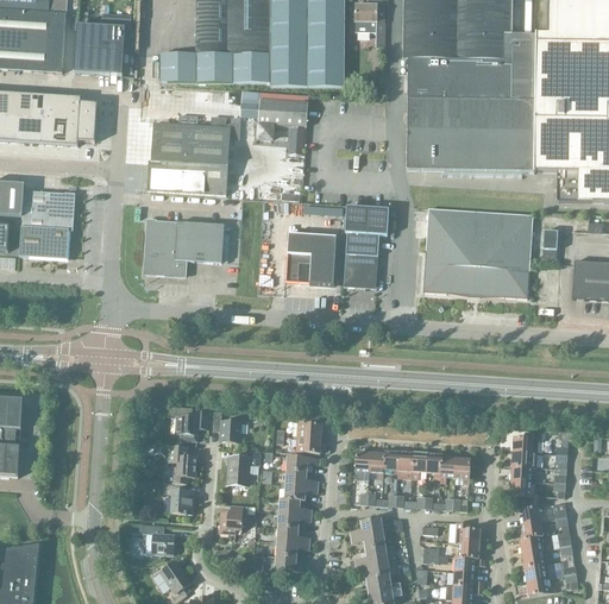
[(0,0),(0,67),(63,71),(67,0),(0,0)]
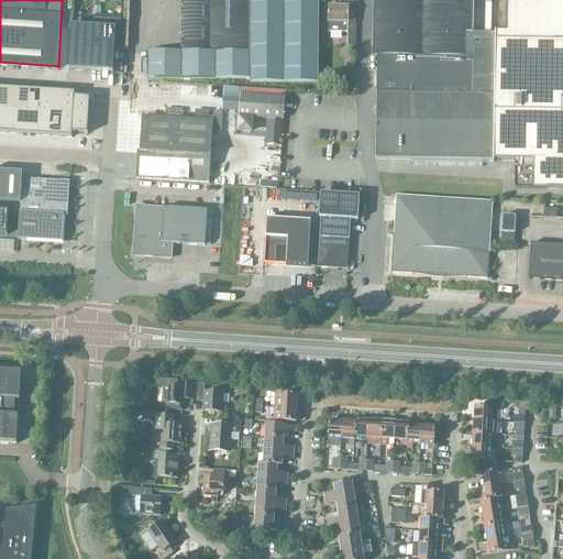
[(148,47),(148,74),(250,75),(250,78),(318,78),(318,0),(181,0),(181,47),(148,47)]
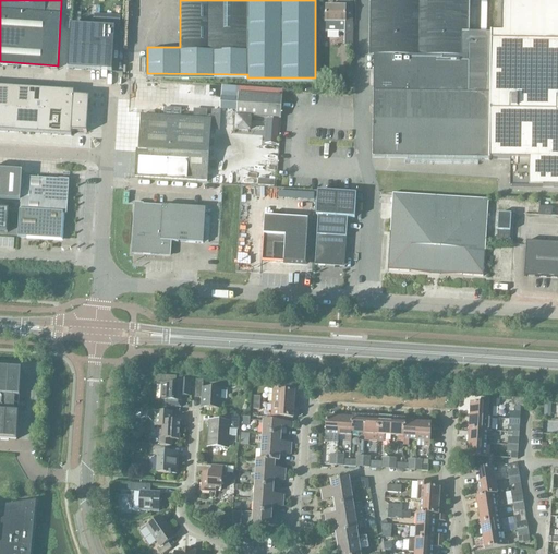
[(326,17),(326,27),(344,28),(344,41),(353,41),(353,19),(353,10),(353,0),(339,0),(339,2),(326,2),(326,17)]
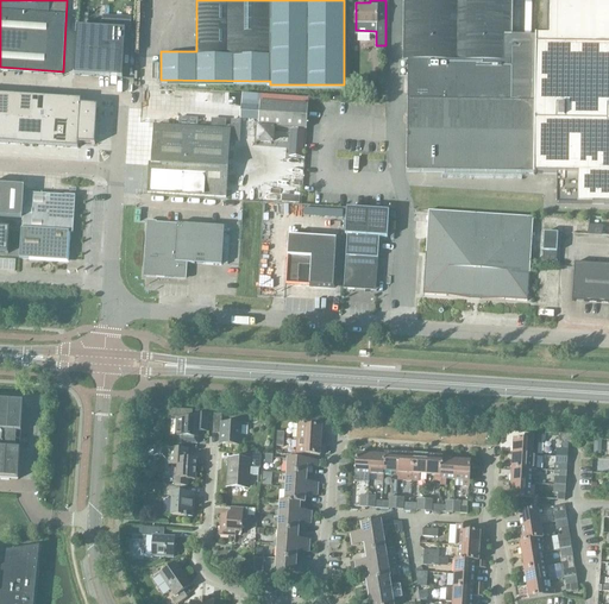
[(405,0),(403,56),(408,56),(408,96),(407,167),(533,169),(533,153),(533,145),(533,125),(533,117),(534,32),(513,32),(513,0),(405,0)]
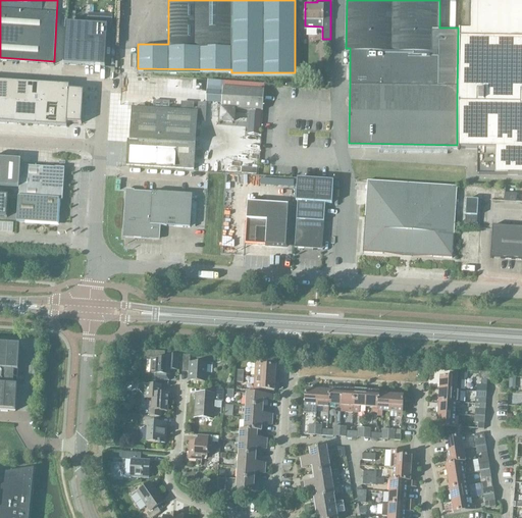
[(457,124),(457,132),(458,132),(458,145),(478,145),(477,171),(521,171),(521,0),(469,0),(470,28),(459,28),(458,100),(457,100),(457,107),(458,107),(458,124),(457,124)]
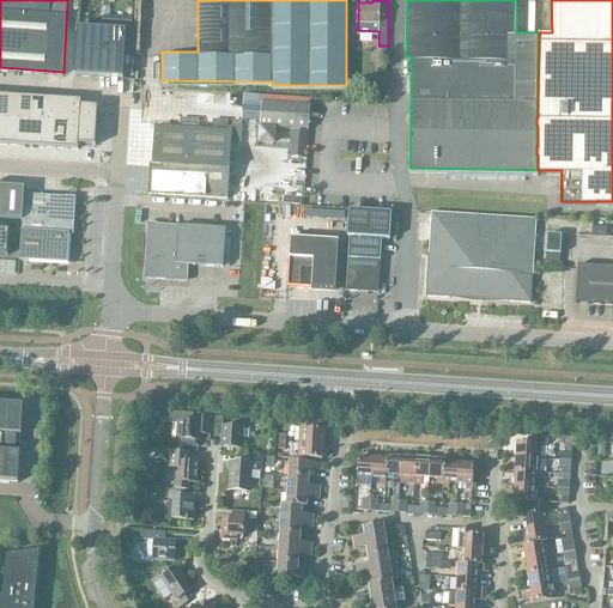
[(78,23),(74,72),(123,74),(126,26),(78,23)]
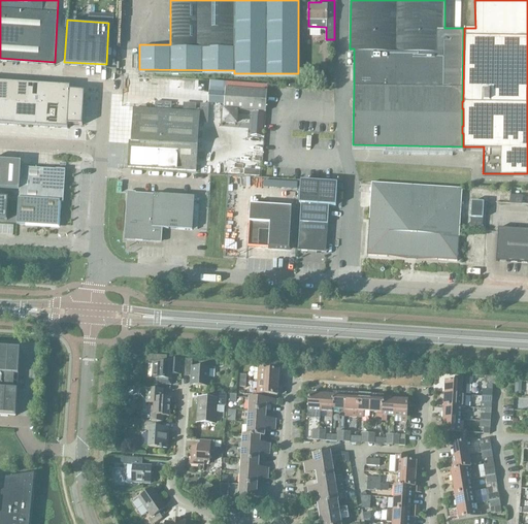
[(119,70),(133,71),(134,65),(120,63),(119,70)]
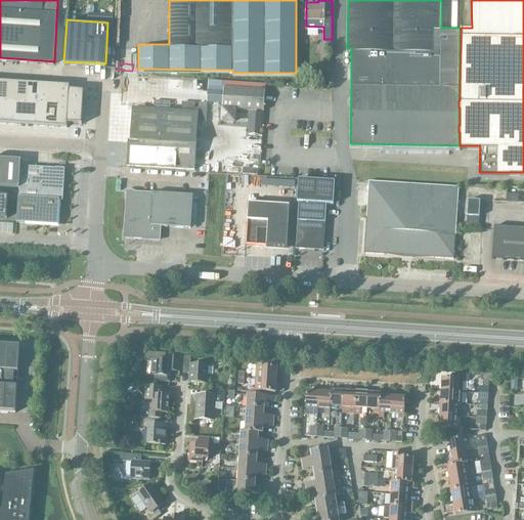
[(195,90),(195,77),(183,76),(183,89),(195,90)]
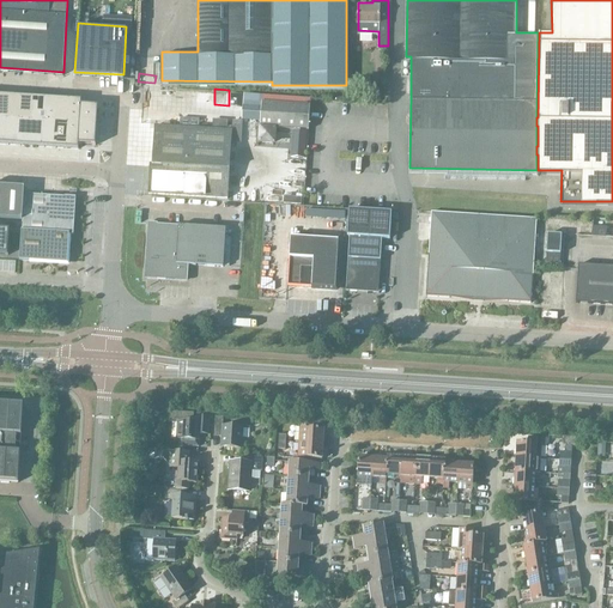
[(0,91),(0,140),(79,145),(79,140),(96,141),(98,102),(82,102),(82,97),(0,91)]
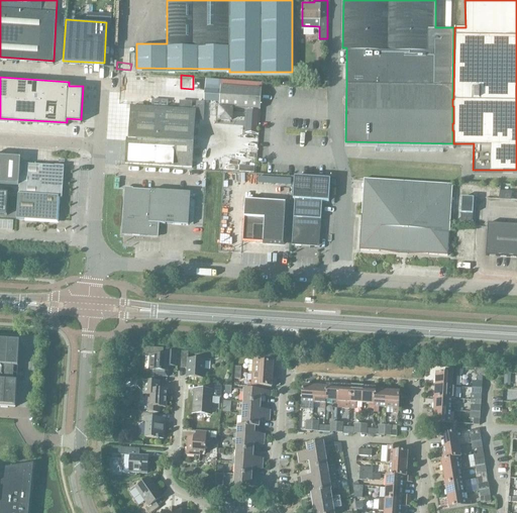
[(220,103),(261,106),(262,86),(221,83),(220,103)]
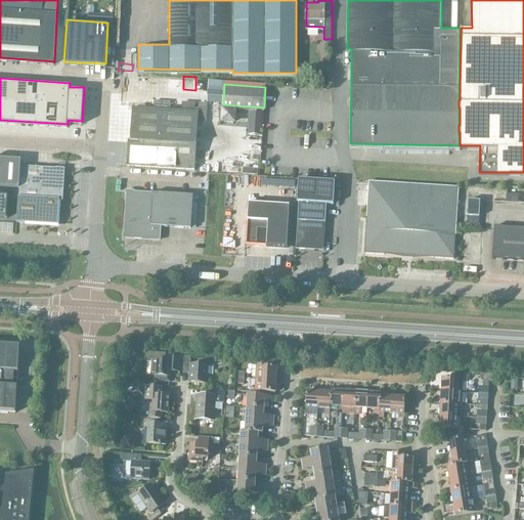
[(129,138),(127,162),(129,163),(194,166),(195,149),(197,141),(199,109),(133,104),(131,139),(129,138)]
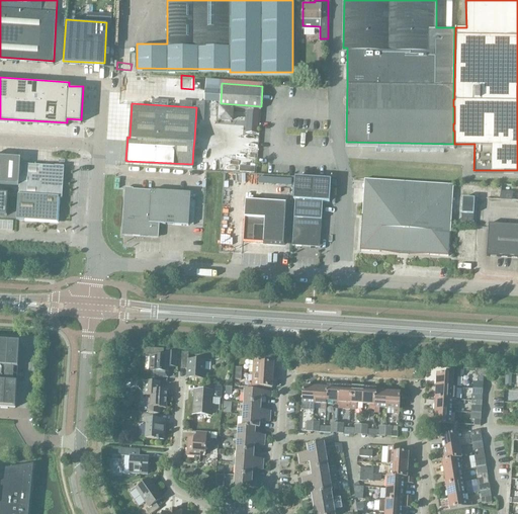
[(0,181),(18,182),(16,217),(57,219),(59,194),(62,194),(64,164),(20,161),(21,155),(0,153),(0,181)]
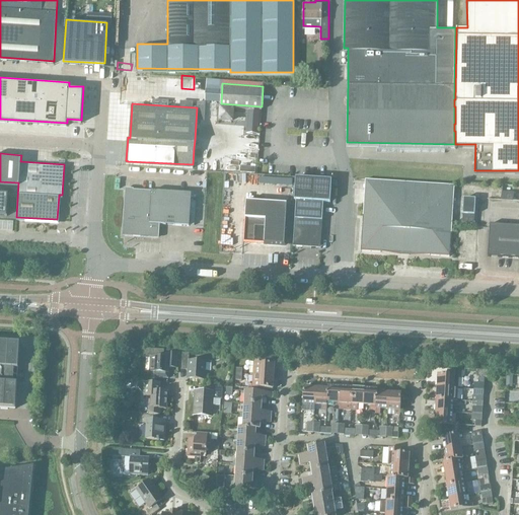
[(210,154),(210,163),(229,163),(229,159),(216,159),(216,154),(210,154)]
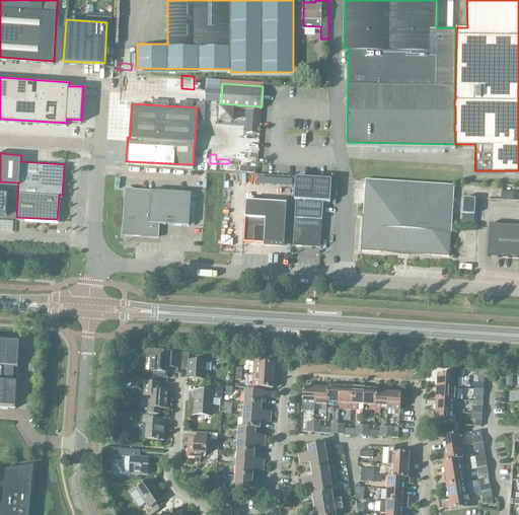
[(330,200),(331,176),(296,174),(294,197),(296,197),(293,242),(302,243),(302,241),(319,242),(319,237),(320,228),(320,226),(321,227),(323,199),(330,200)]
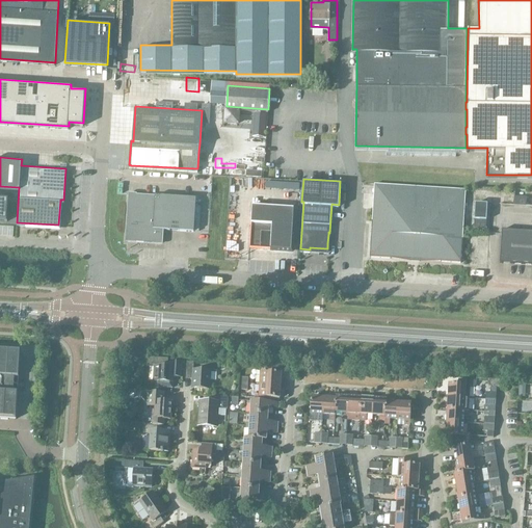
[(441,257),(441,258),(461,259),(466,186),(374,181),(370,254),(391,255),(391,254),(410,253),(414,256),(418,257),(421,254),(441,257)]
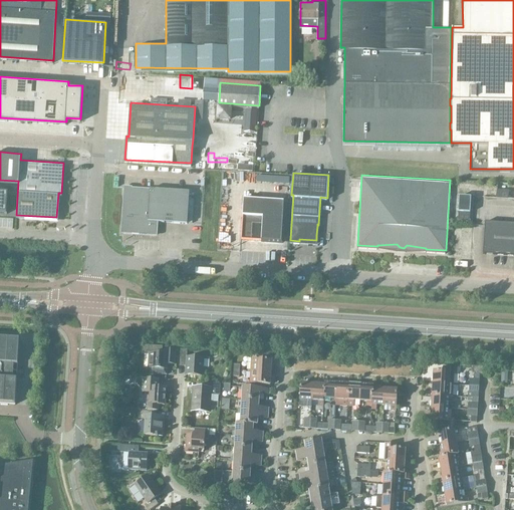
[(122,229),(157,232),(157,219),(187,221),(189,189),(125,185),(122,229)]
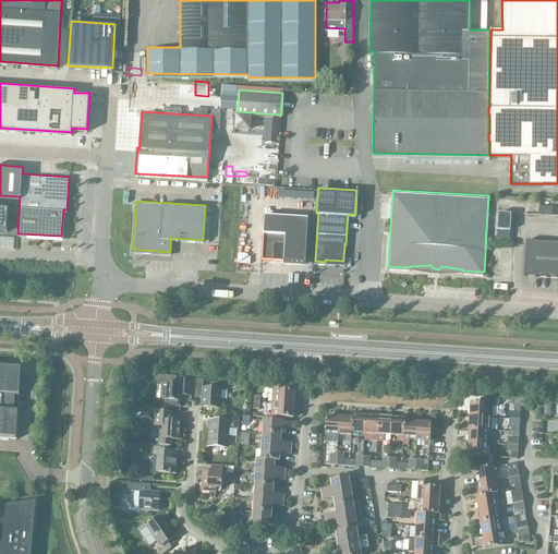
[(540,203),(538,212),(552,213),(553,203),(540,203)]
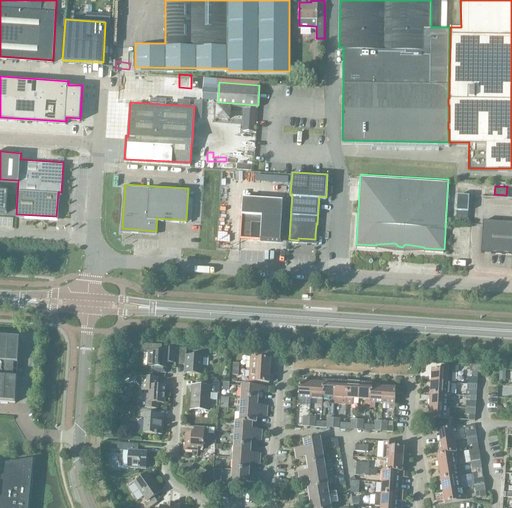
[(0,187),(0,208),(7,209),(8,188),(0,187)]
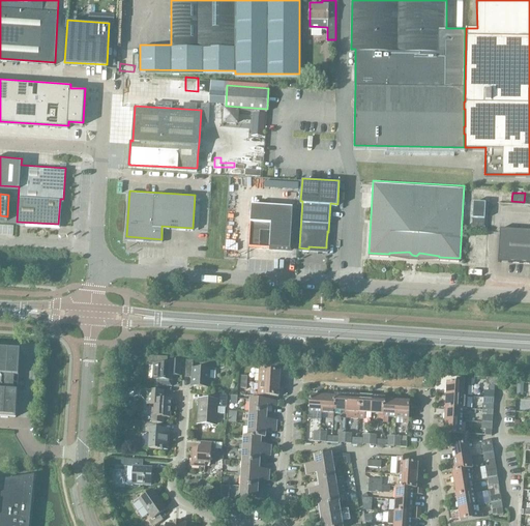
[(473,199),(472,215),(484,216),(486,199),(473,199)]
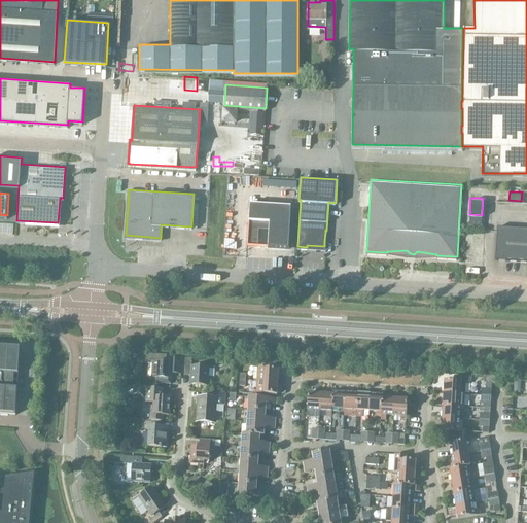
[(275,245),(289,245),(290,229),(291,204),(250,201),(247,240),(250,243),(275,244),(275,245)]
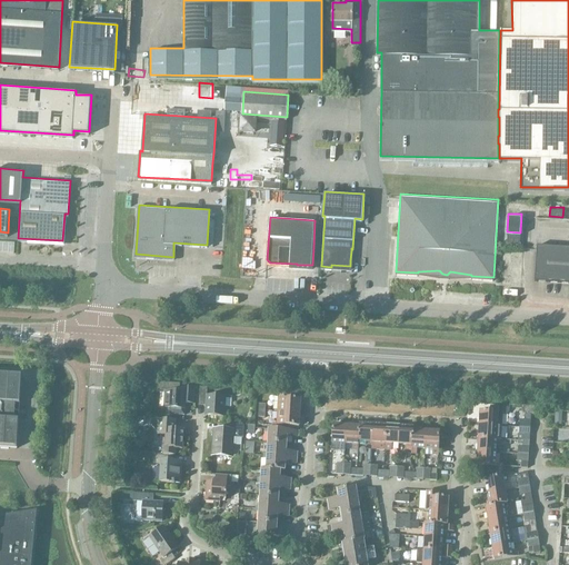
[(568,244),(537,243),(535,278),(568,279),(568,244)]
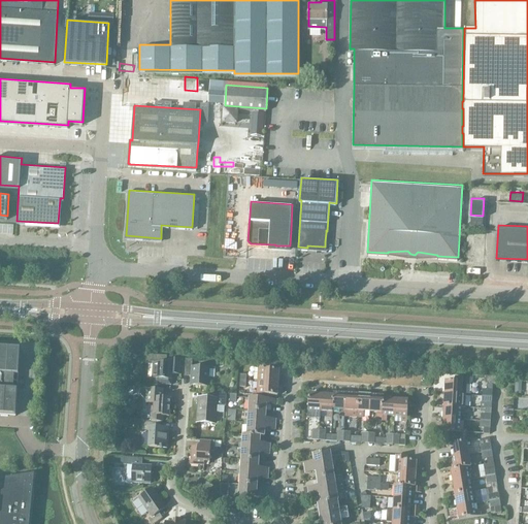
[(0,411),(15,413),(20,346),(0,344),(0,411)]
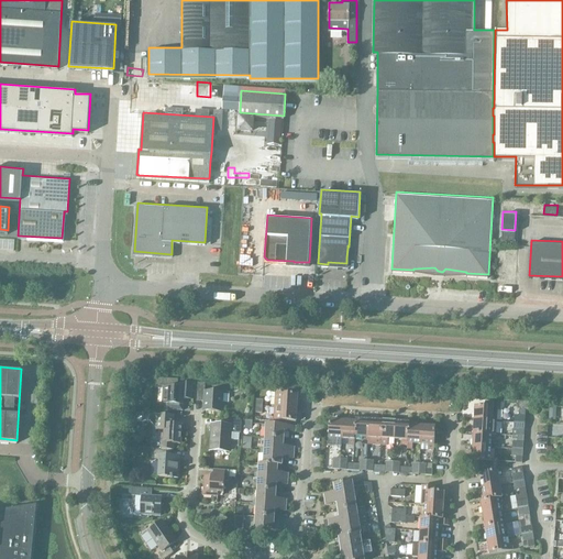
[(165,401),(165,406),(183,407),(184,395),(192,395),(194,380),(180,379),(180,380),(177,380),(178,376),(157,374),(156,384),(163,384),(162,401),(165,401)]
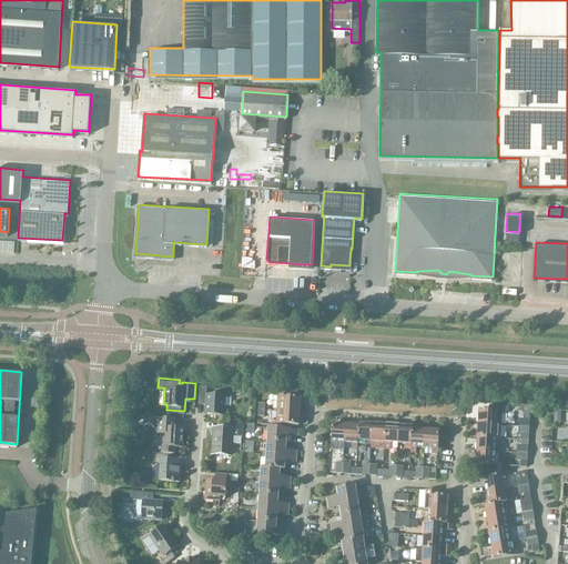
[(205,411),(224,412),(225,392),(206,391),(208,383),(200,382),(199,396),(206,396),(205,411)]
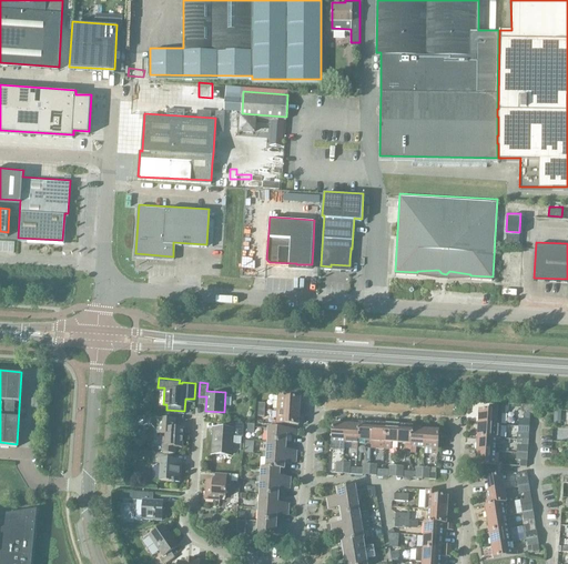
[(279,389),(277,408),(300,409),(300,395),(290,394),(291,389),(279,389)]
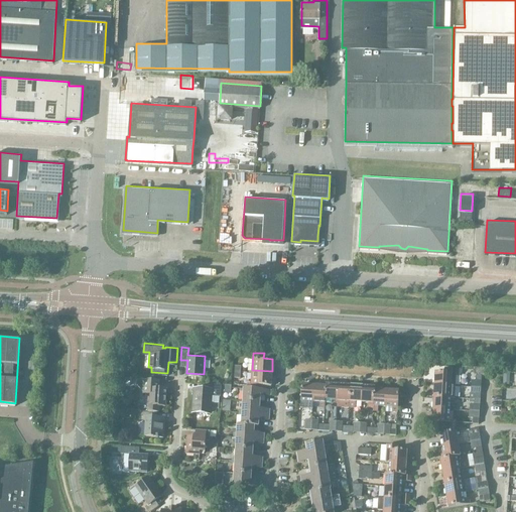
[(435,369),(434,381),(452,382),(452,383),(455,383),(456,372),(460,373),(462,369),(463,366),(445,365),(444,370),(435,369)]
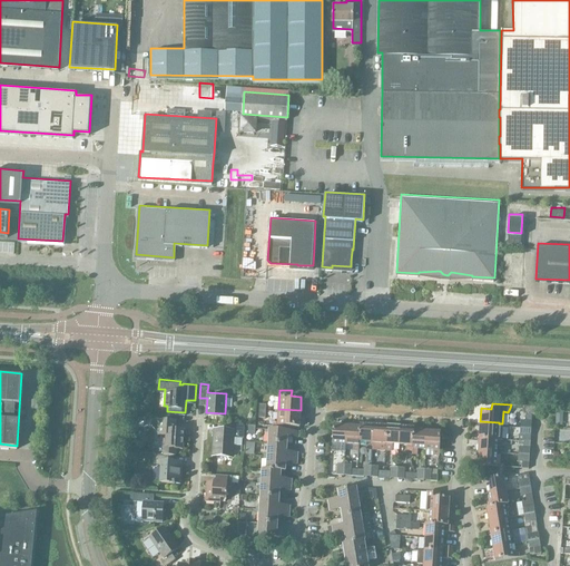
[(278,409),(277,422),(300,423),(301,410),(278,409)]
